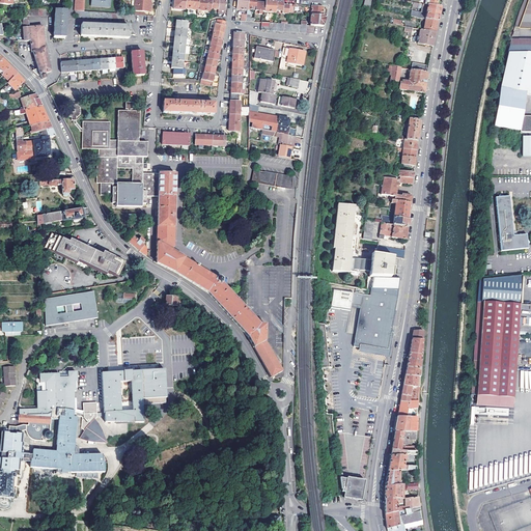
[(84,0),(76,0),(75,11),(79,11),(83,11),(84,11),(84,0)]
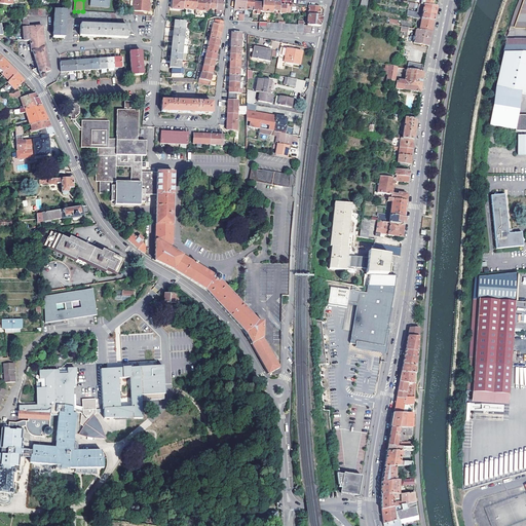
[(133,0),(133,10),(148,12),(149,1),(148,1),(147,0),(133,0)]
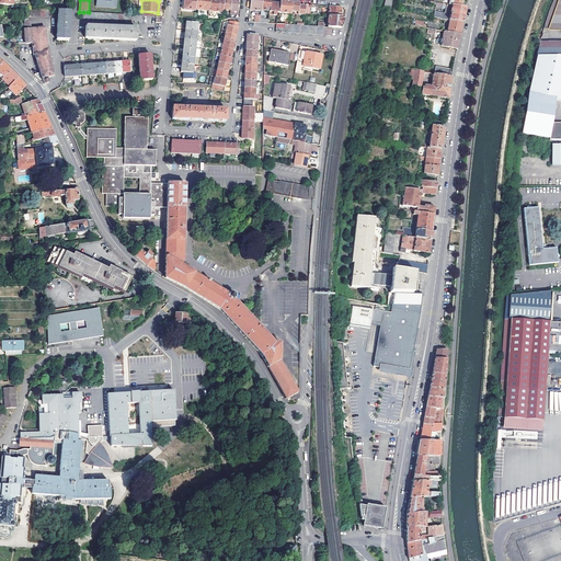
[(195,11),(195,9),(195,0),(184,0),(183,10),(195,11)]
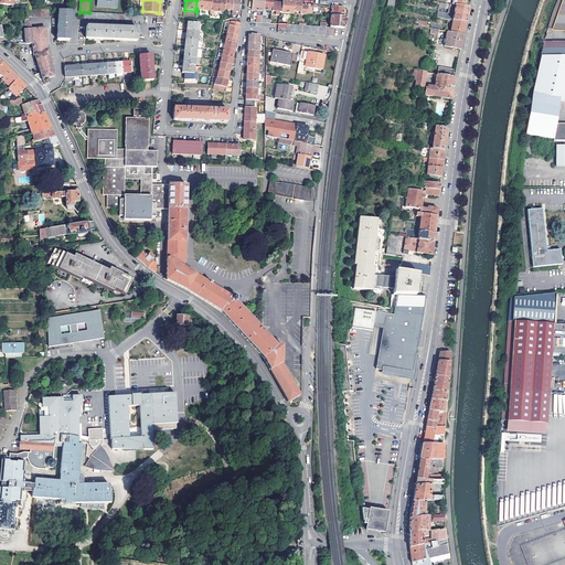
[(211,0),(196,0),(196,9),(210,10),(211,0)]
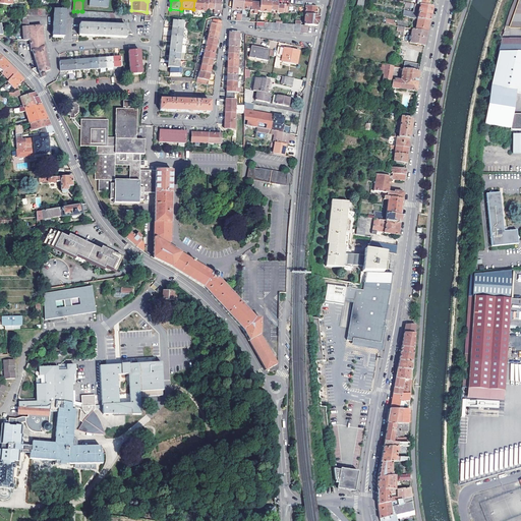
[(193,10),(207,11),(207,9),(208,0),(194,0),(193,9),(193,10)]
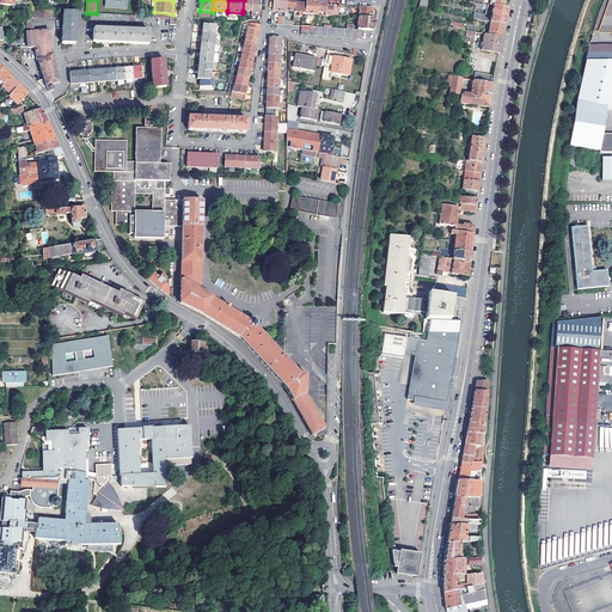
[(252,0),(251,11),(259,12),(261,1),(252,0)]
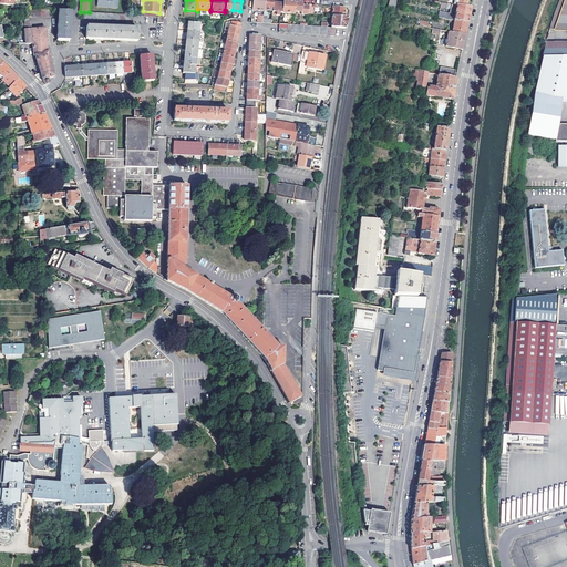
[(264,12),(264,11),(265,0),(253,0),(253,10),(264,12)]
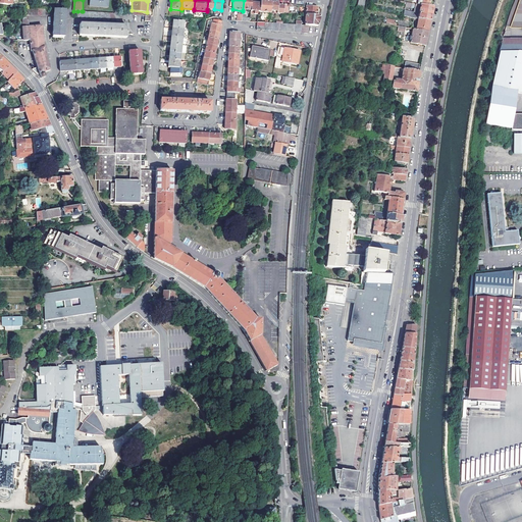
[(252,3),(252,0),(251,0),(244,0),(243,10),(251,11),(252,3)]
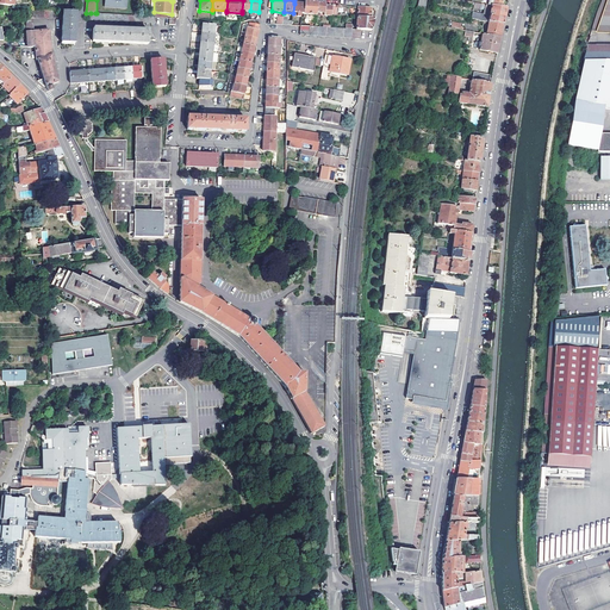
[(609,0),(602,0),(597,13),(609,13),(609,0)]
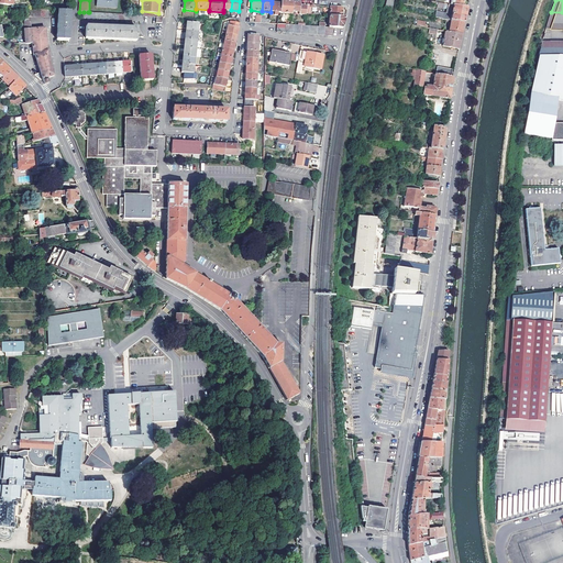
[(282,4),(280,14),(293,15),(293,11),(294,2),(284,1),(282,1),(280,4),(282,4)]
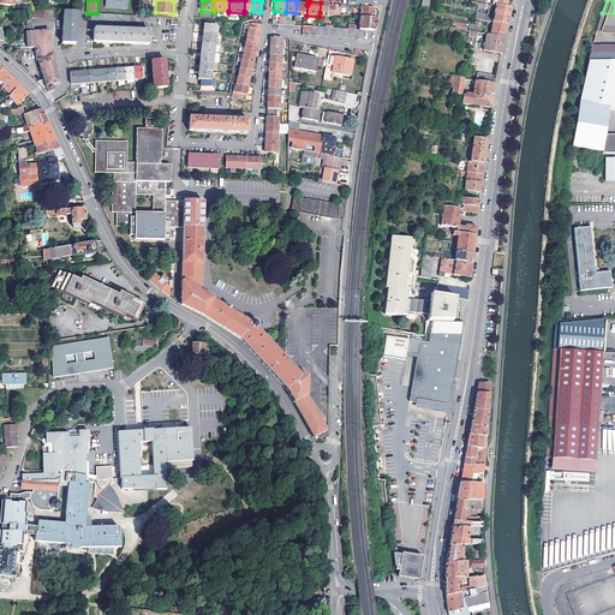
[(327,16),(334,17),(334,15),(335,15),(336,7),(328,6),(328,4),(327,4),(321,3),(320,12),(328,13),(327,16)]
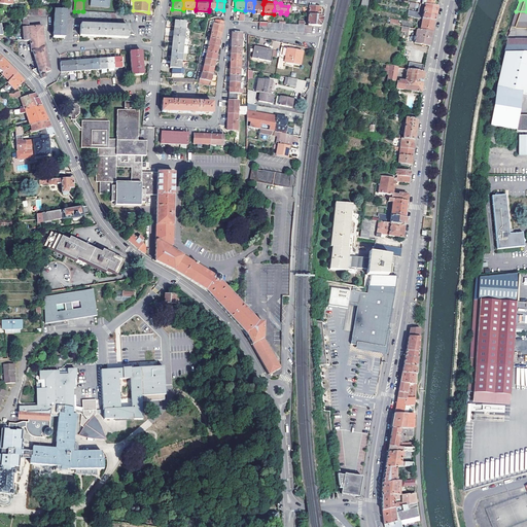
[(253,12),(262,13),(264,4),(262,4),(260,3),(254,3),(253,11),(253,12)]
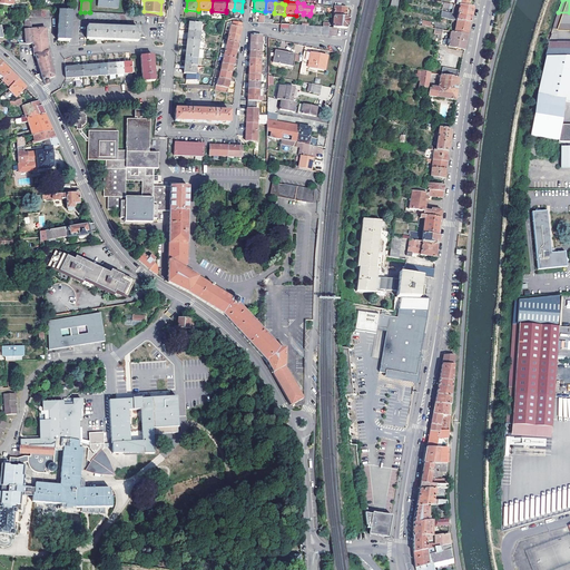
[(455,5),(453,5),(453,9),(459,9),(457,15),(445,12),(445,13),(444,18),(457,20),(470,23),(471,18),(472,13),(473,8),(468,7),(455,5)]
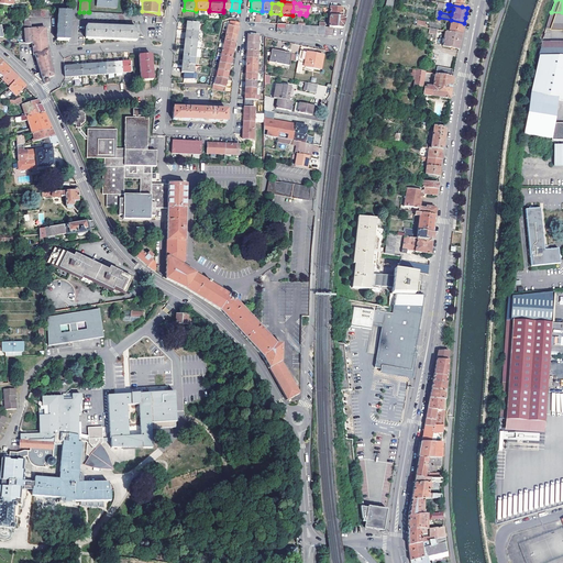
[(342,17),(343,8),(331,7),(330,17),(342,17)]
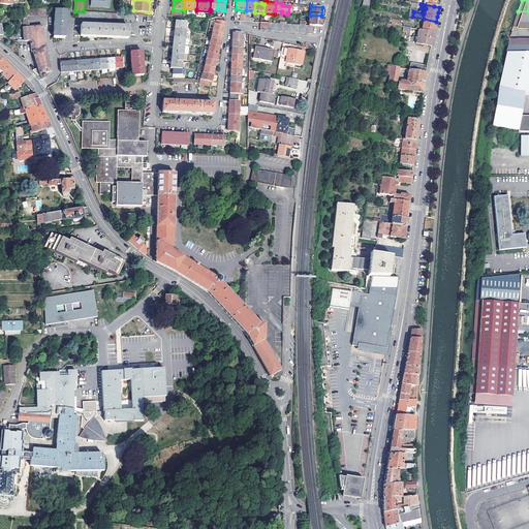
[(66,10),(55,10),(53,37),(64,38),(65,26),(66,10)]
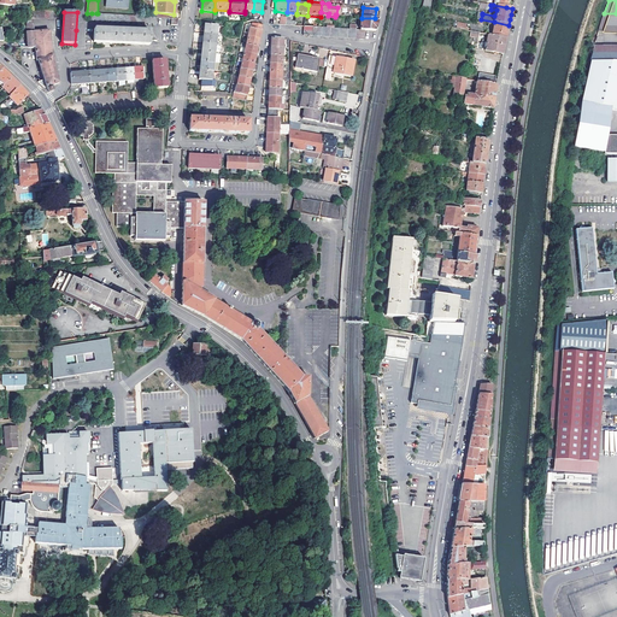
[(616,13),(604,13),(598,31),(616,30),(616,13)]
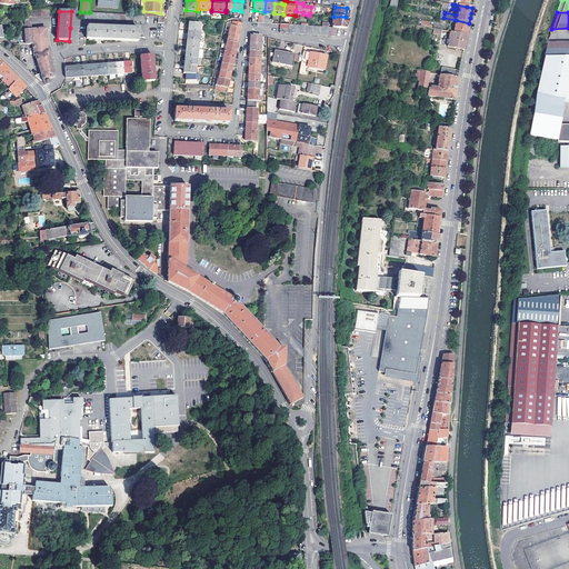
[(332,28),(337,28),(347,29),(348,23),(349,18),(346,17),(333,17),(332,28)]
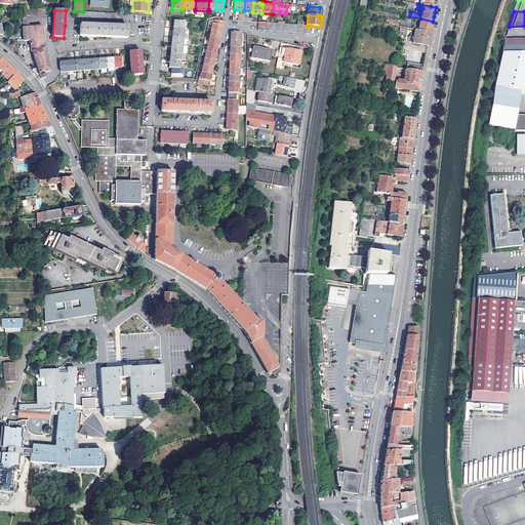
[(420,18),(418,30),(431,32),(432,28),(433,22),(420,18)]
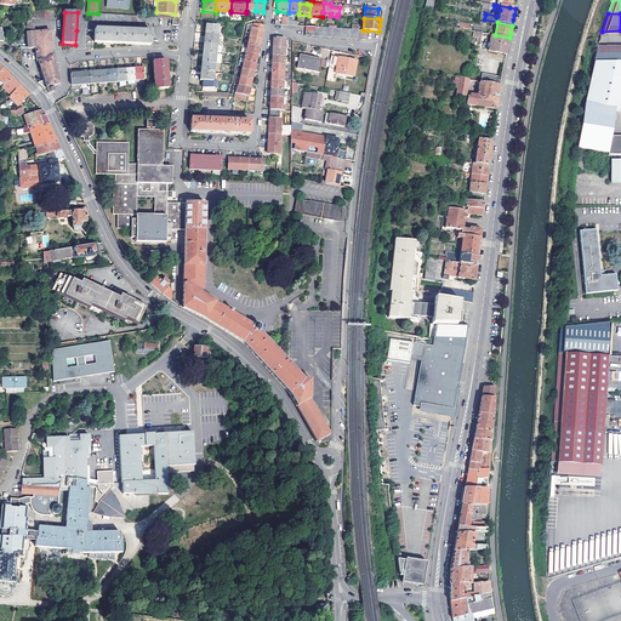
[(262,38),(263,32),(262,32),(265,26),(256,23),(255,29),(252,29),(250,36),(262,39),(262,38)]
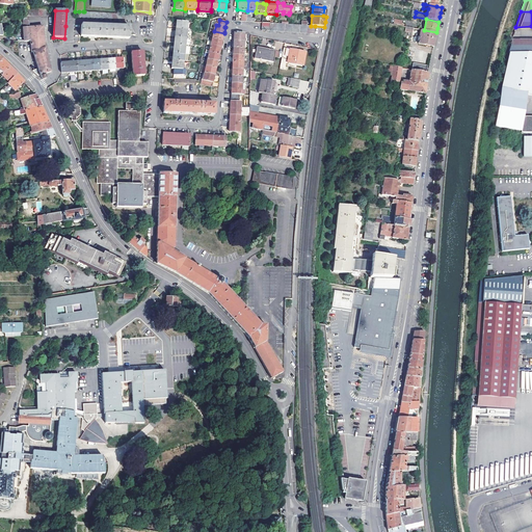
[(176,29),(186,30),(187,23),(187,22),(177,21),(176,29)]
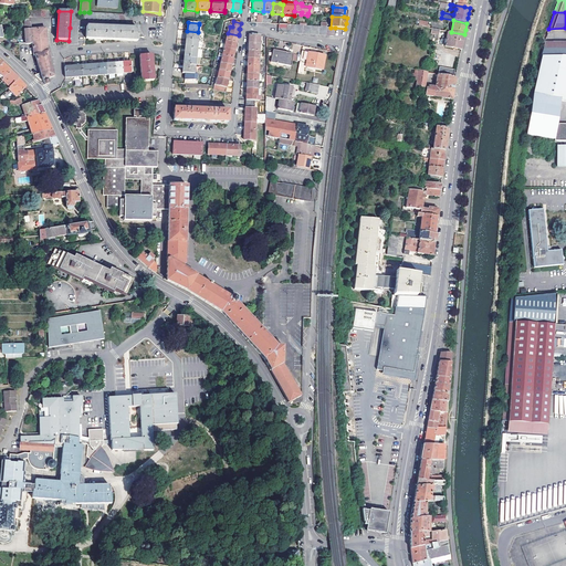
[(138,30),(86,27),(86,39),(100,40),(125,41),(137,42),(138,30)]
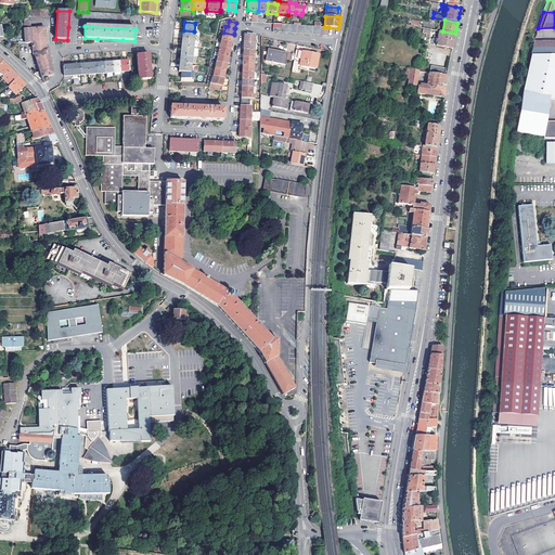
[(39,73),(34,74),(39,79),(40,79),(41,79),(42,79),(43,82),(44,84),(48,82),(47,77),(53,75),(46,51),(44,27),(33,28),(30,28),(31,42),(33,55),(35,56),(38,67),(39,73)]
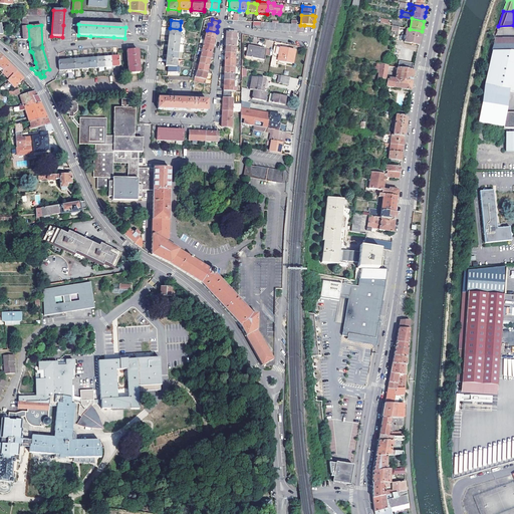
[(170,28),(169,36),(180,37),(180,29),(170,28)]
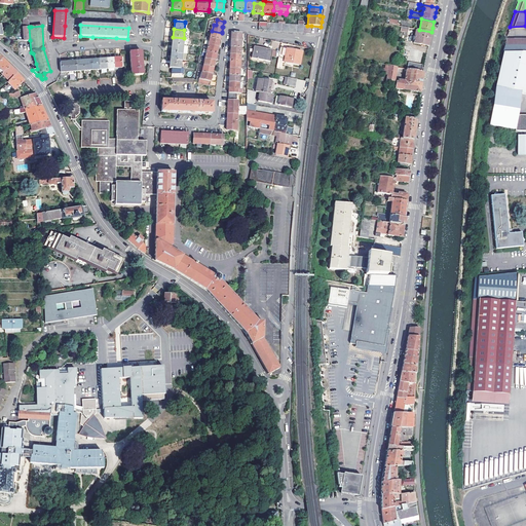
[(431,32),(419,30),(416,29),(413,43),(428,46),(431,32)]
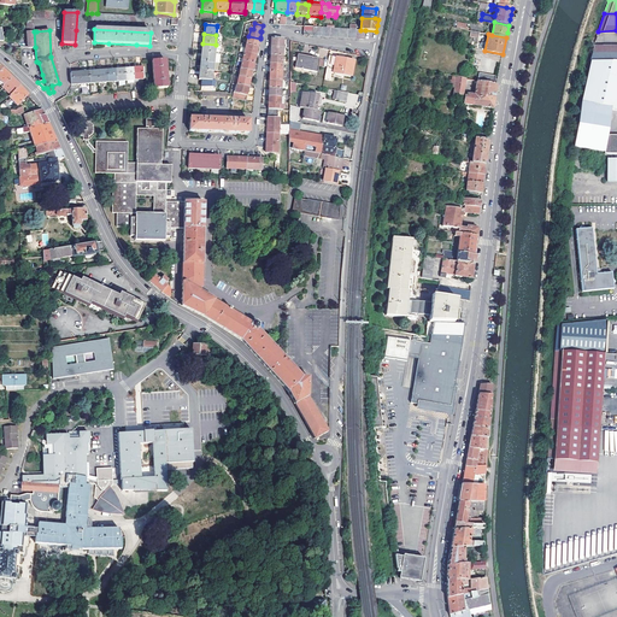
[(248,36),(247,45),(258,47),(259,40),(260,39),(248,36)]
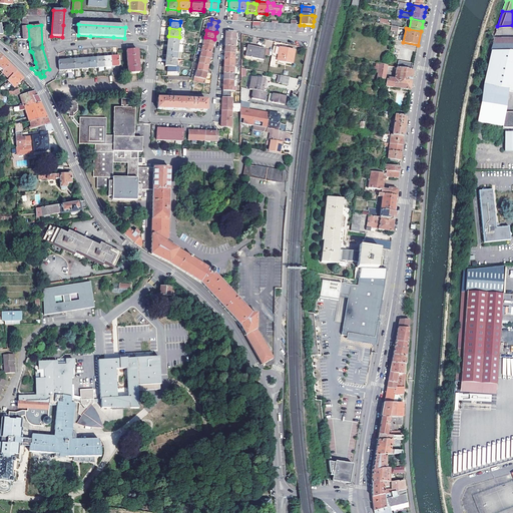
[(167,43),(178,45),(179,37),(168,36),(167,43)]
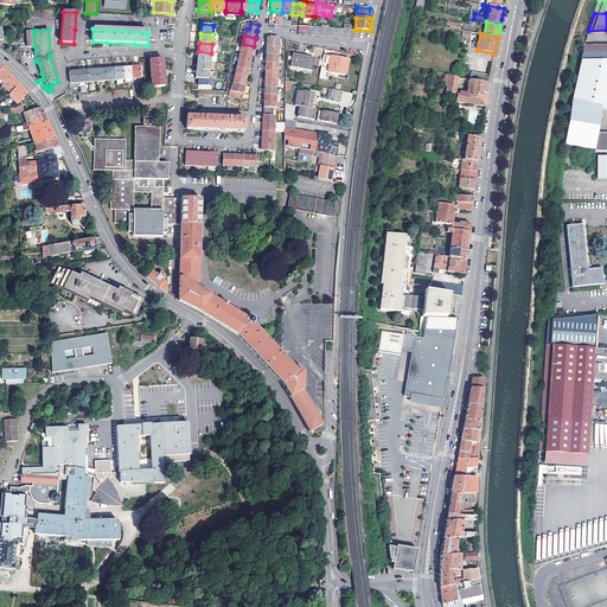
[(243,44),(241,52),(251,55),(254,46),(243,44)]
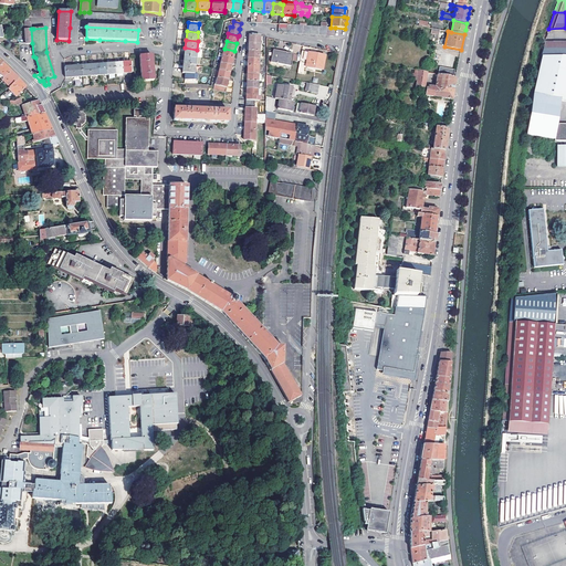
[(565,42),(544,42),(531,101),(532,101),(559,102),(565,101),(565,42)]
